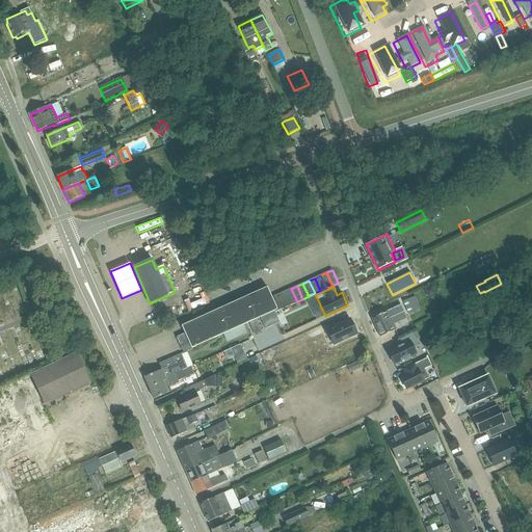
[(277,310),(267,288),(182,326),(185,334),(177,338),(182,349),(191,348),(191,349),(234,329),(243,325),(249,322),(256,320),(277,310)]
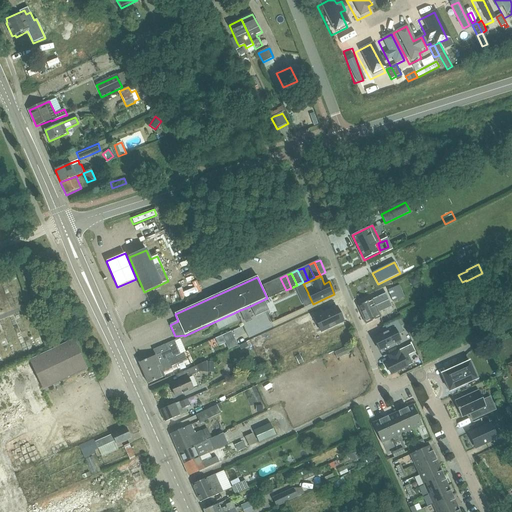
[(274,280),(280,293),(286,290),(280,278),(274,280)]
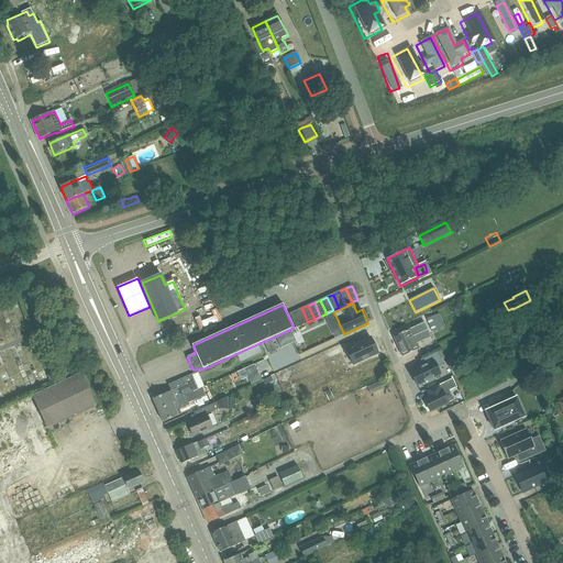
[(296,311),(301,324),(308,322),(301,308),(296,311)]
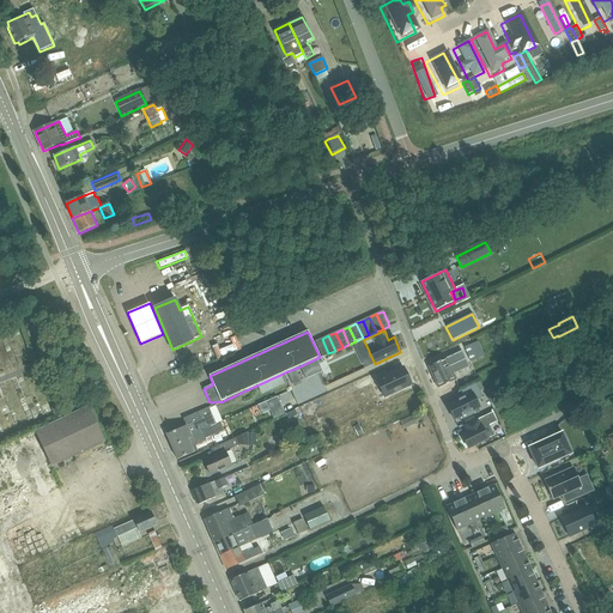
[(530,343),(535,347),(541,339),(536,335),(530,343)]
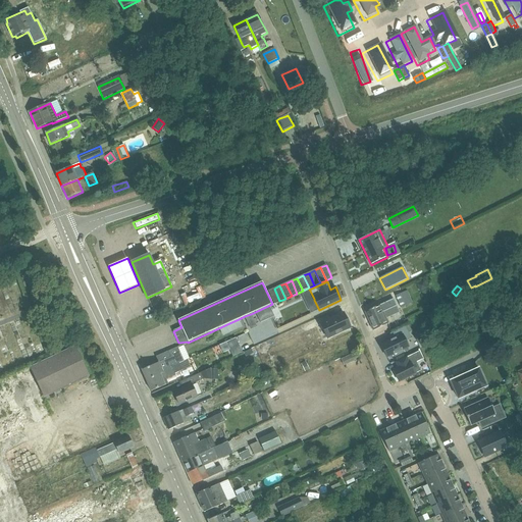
[(184,305),(204,297),(200,286),(179,295),(184,305)]
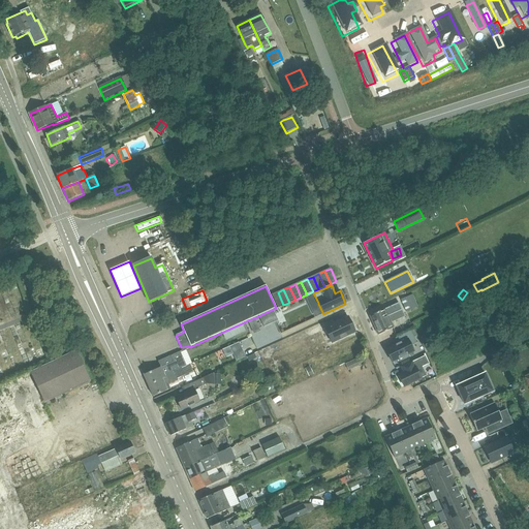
[(283,305),(278,292),(272,296),(278,308),(283,305)]
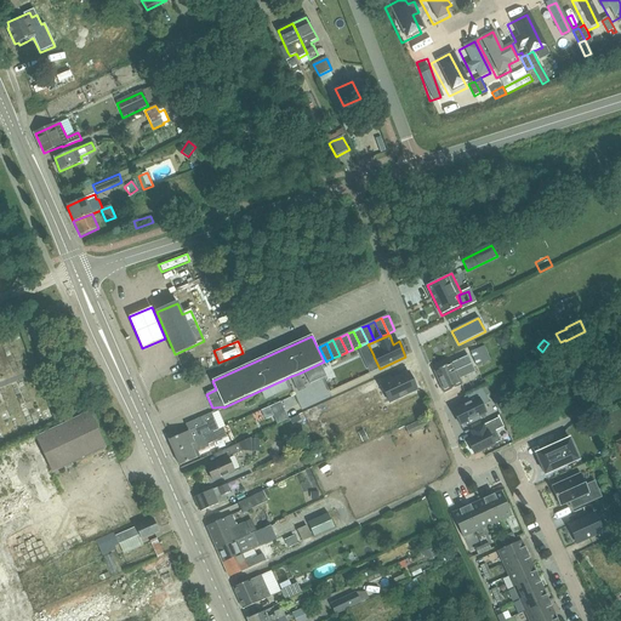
[(490,362),(488,355),(484,347),(471,352),(474,363),(477,368),(490,362)]
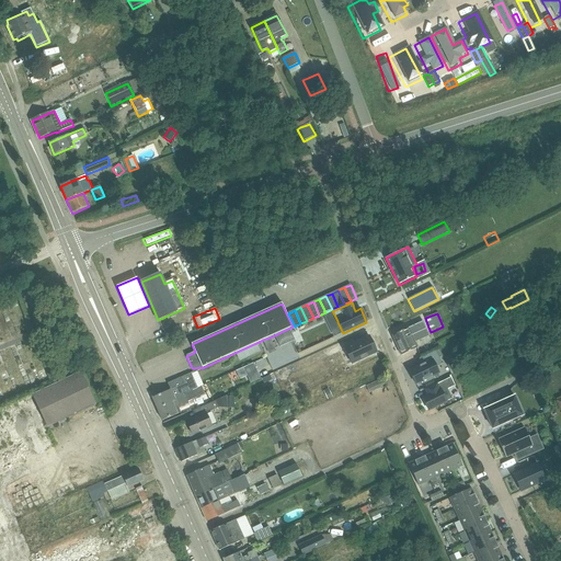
[(396,343),(426,329),(423,321),(392,335),(396,343)]
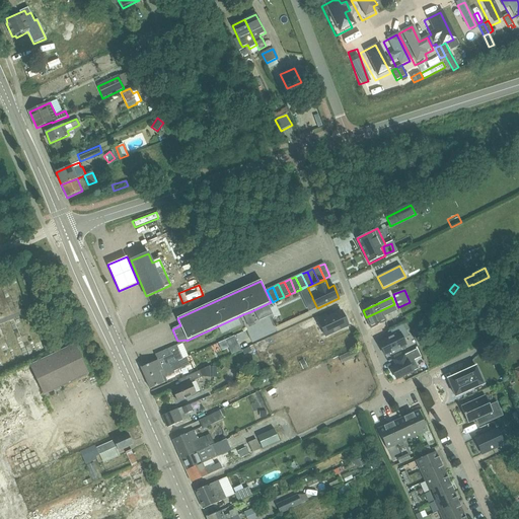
[(268,304),(254,310),(260,321),(273,315),(268,304)]
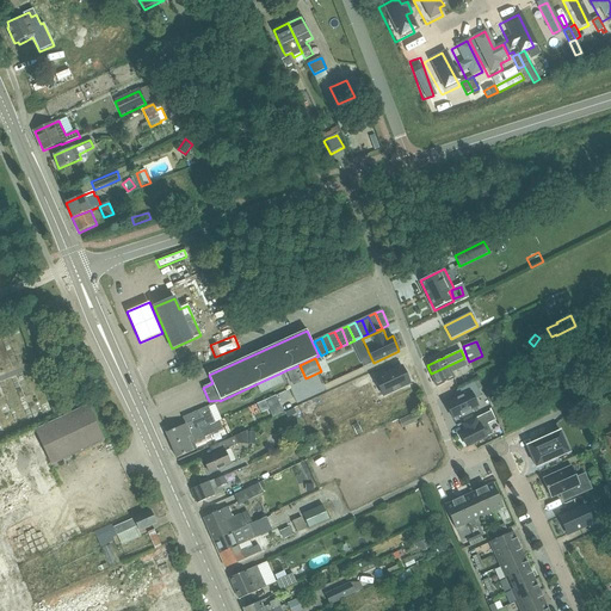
[(464,358),(431,374),(437,388),(455,380),(451,374),(468,366),(464,358)]
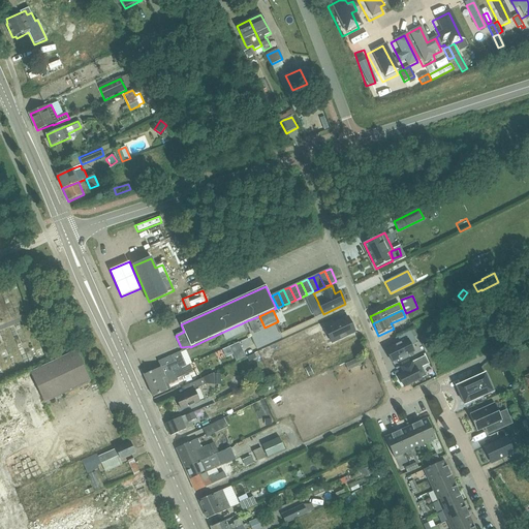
[(324,329),(332,343),(355,333),(348,317),(324,329)]
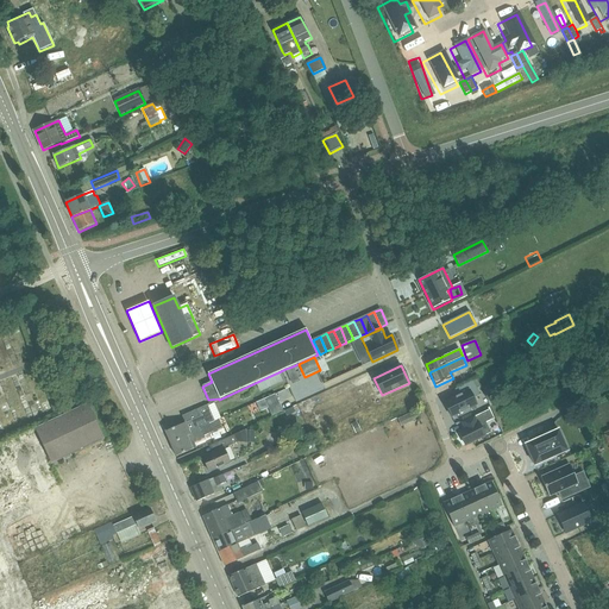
[(278,372),(268,377),(271,387),(282,382),(278,372)]
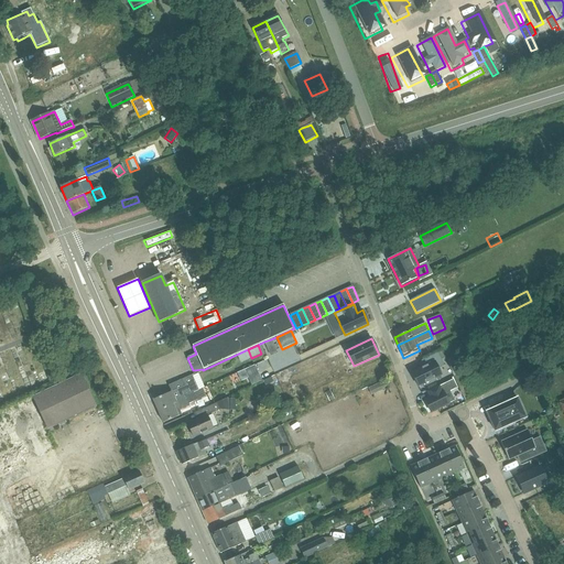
[(416,387),(424,383),(425,387),(435,381),(434,379),(440,376),(437,369),(444,367),(437,354),(421,361),(423,367),(410,372),(416,387)]
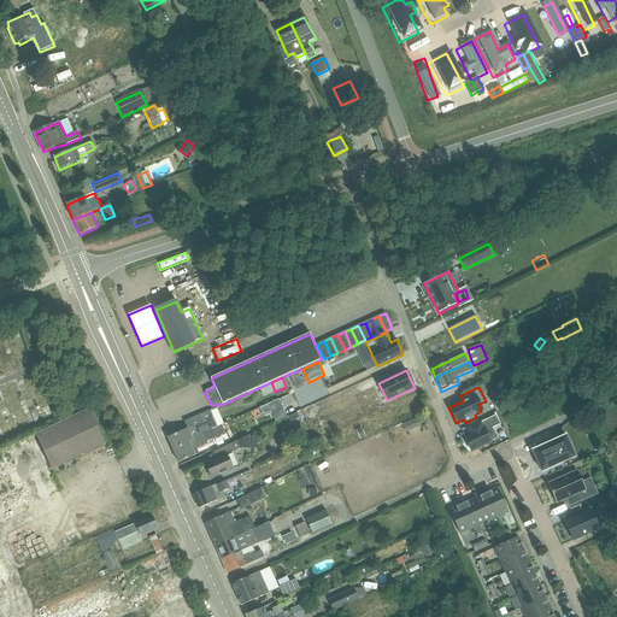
[(278,400),(268,405),(271,413),(277,411),(282,409),(278,400)]
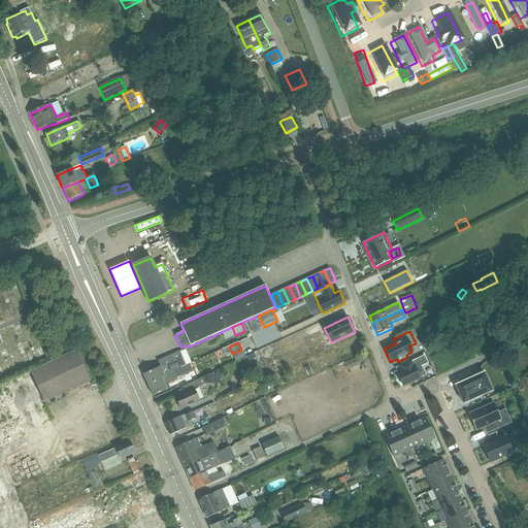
[(340,354),(349,350),(347,344),(337,349),(340,354)]
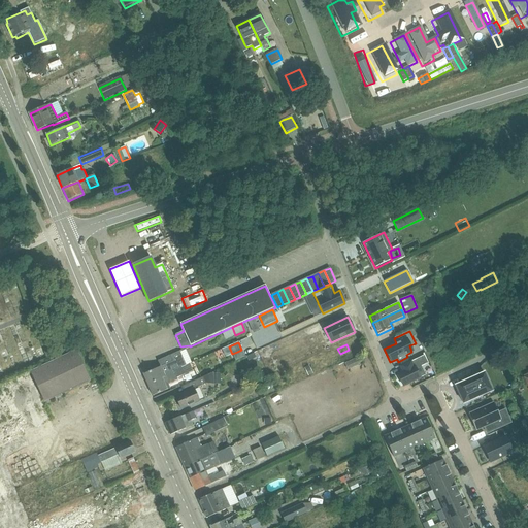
[(217,359),(231,354),(228,345),(213,352),(217,359)]
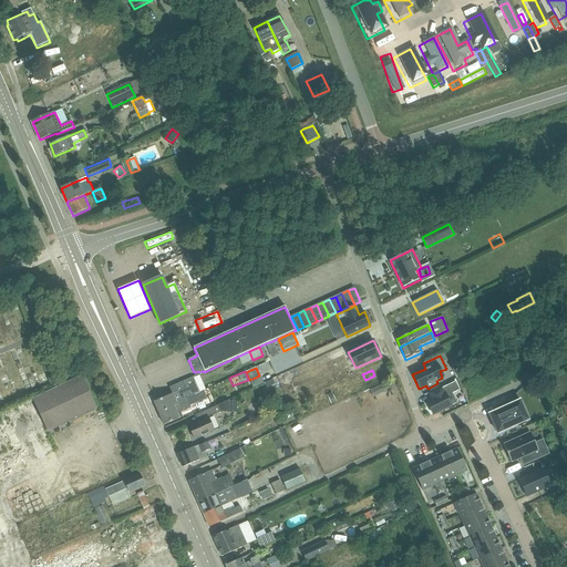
[(82,378),(31,401),(45,432),(95,409),(82,378)]
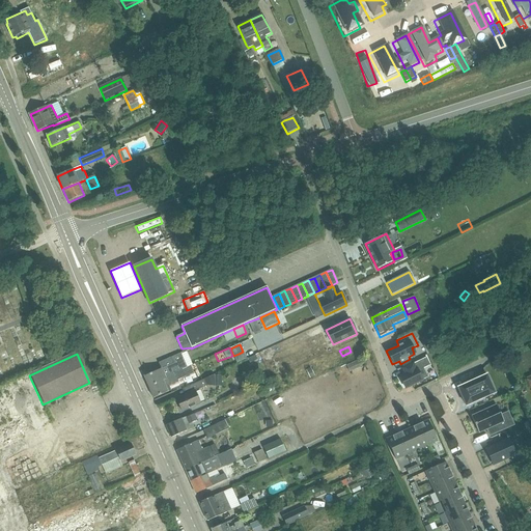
[(188,367),(185,362),(180,354),(159,363),(161,369),(144,376),(149,387),(175,375),(175,373),(188,368),(188,367)]
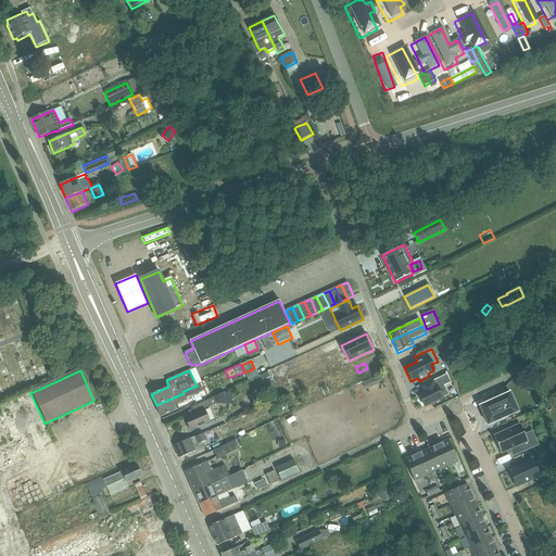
[(425,392),(419,395),(425,407),(442,399),(438,389),(443,386),(451,382),(446,375),(432,381),(422,387),(425,392)]
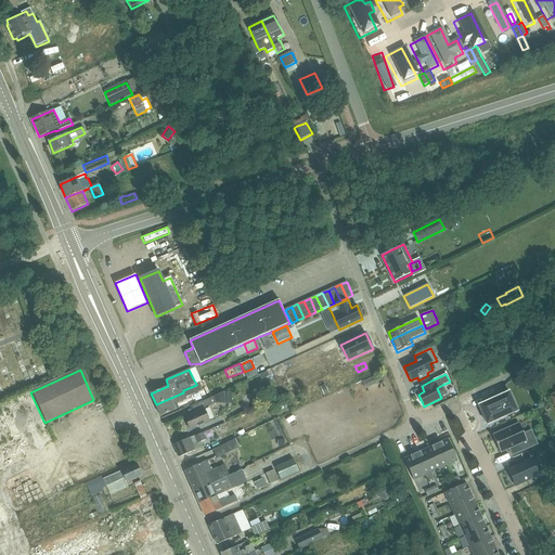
[(362,384),(364,388),(377,383),(375,377),(362,384)]
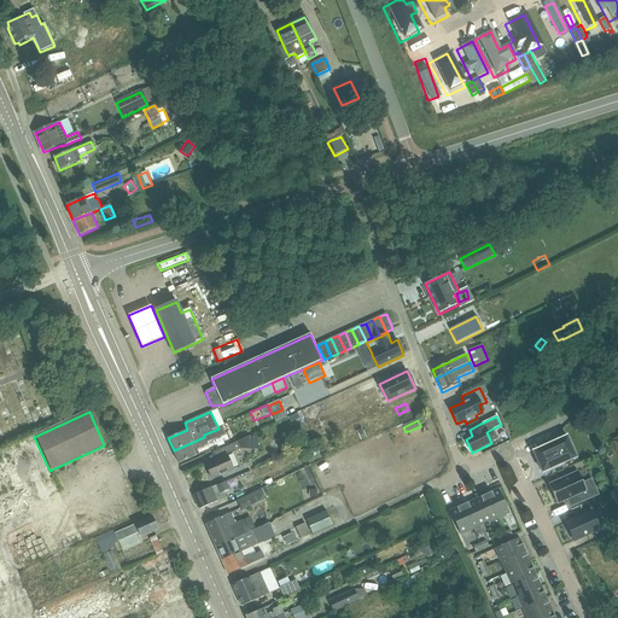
[(199,455),(196,448),(198,447),(199,449),(209,445),(208,443),(227,435),(222,426),(219,427),(219,429),(204,435),(204,437),(174,450),(180,464),(199,455)]
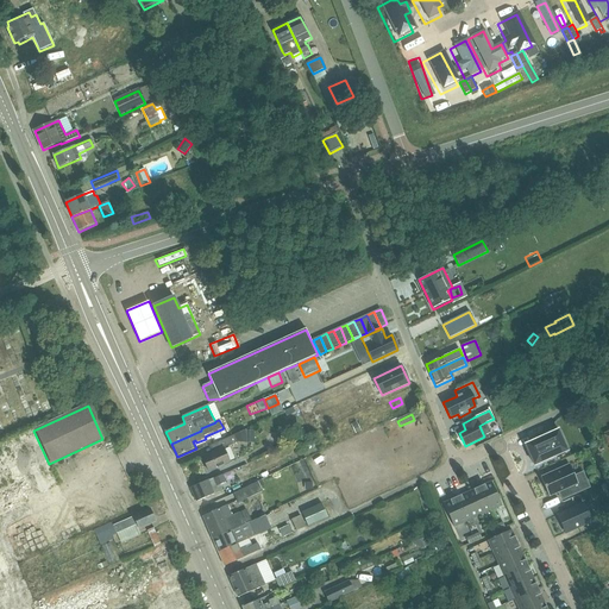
[(360,432),(357,422),(351,425),(356,434),(360,432)]
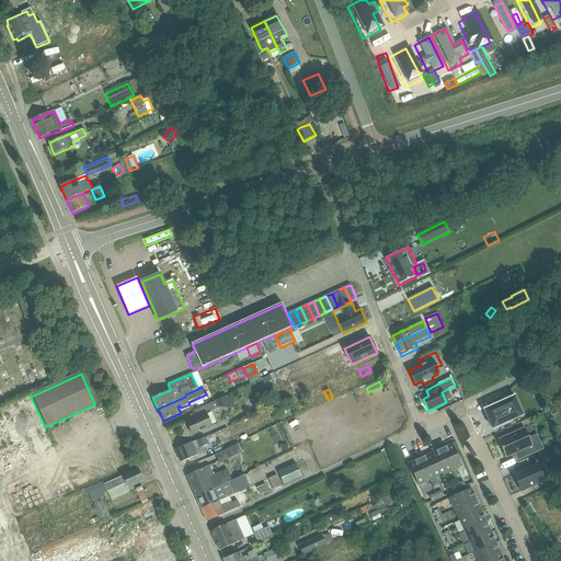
[(484,410),(483,410),(484,411),(492,428),(492,430),(493,428),(513,420),(523,415),(523,414),(515,397),(514,397),(504,401),(503,399),(494,403),(495,405),(484,410)]
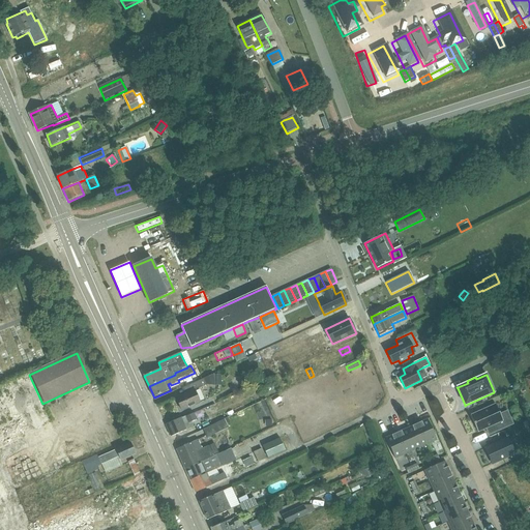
[(188,392),(176,398),(182,411),(192,407),(200,404),(195,390),(207,385),(204,379),(196,383),(185,387),(188,392)]
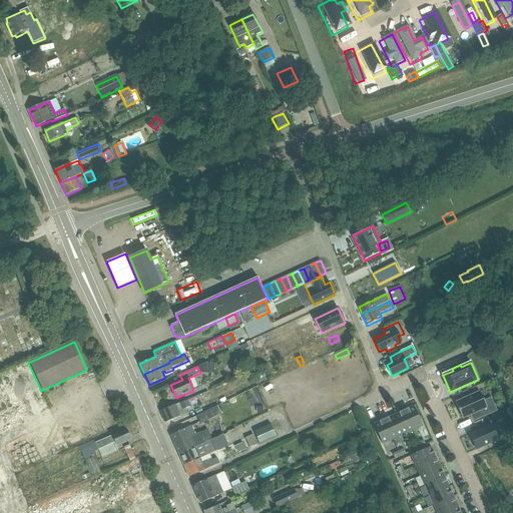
[(477,386),(453,397),(460,413),(468,410),(470,410),(472,409),(474,414),(494,405),(488,393),(482,396),(477,386)]
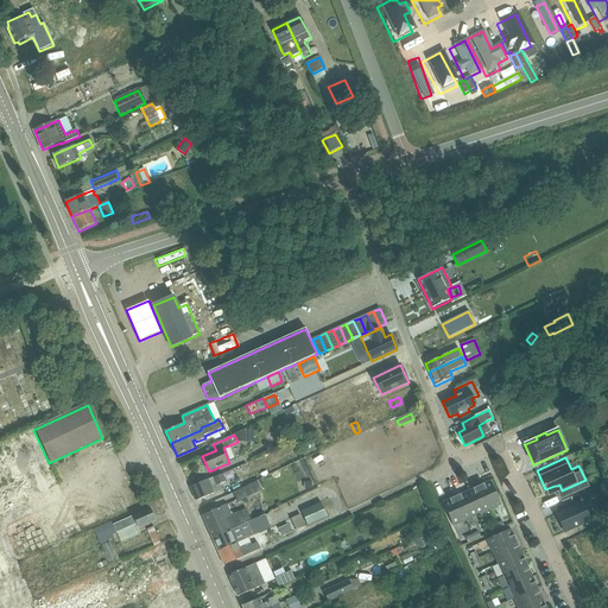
[(201,483),(190,488),(196,501),(207,496),(221,491),(219,486),(225,483),(220,475),(201,483)]
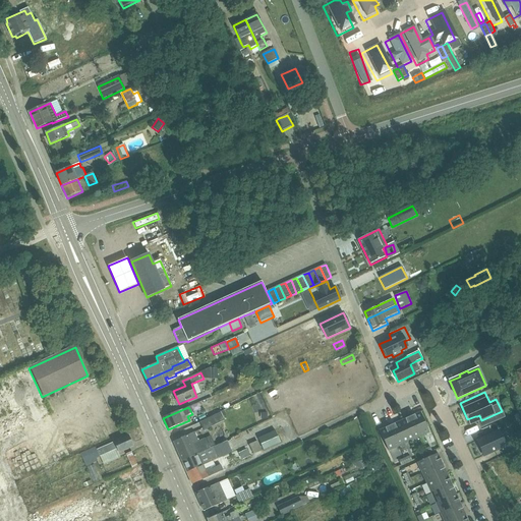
[(224,420),(224,419),(227,417),(224,411),(200,422),(204,430),(224,420)]
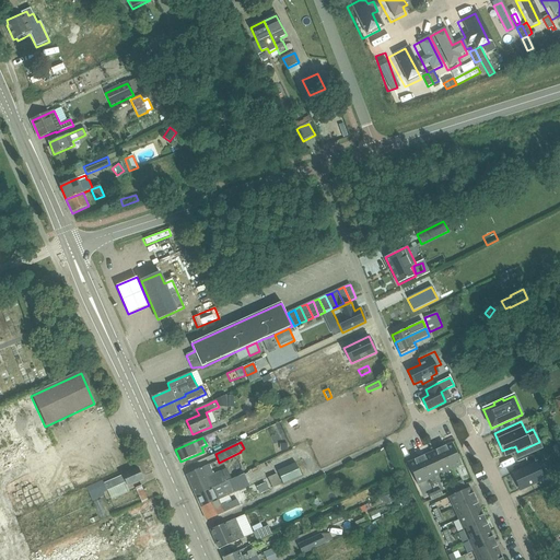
[(451,470),(462,465),(452,443),(441,448),(451,470)]
